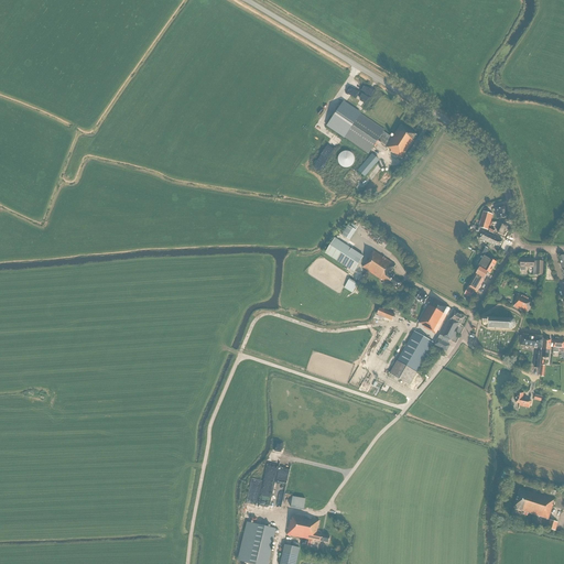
[(390,152),(402,160),(416,136),(400,126),(392,138),(383,132),(384,131),(343,102),(327,126),(369,154),(377,141),(386,147),(386,148),(391,151),(390,152)]
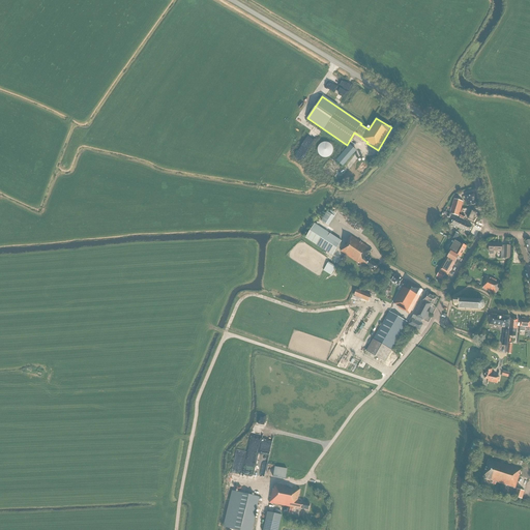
[(325,143),(324,143),(322,143),(321,144),(320,144),(319,145),(318,146),(318,148),(317,149),(317,151),(318,153),(319,154),(320,155),(321,157),(322,157),(324,158),(325,158),(327,158),(329,157),(330,156),(331,155),(332,153),(333,151),(333,150),(332,148),(332,147),(331,145),(330,144),(328,143),(327,143),(325,143)]
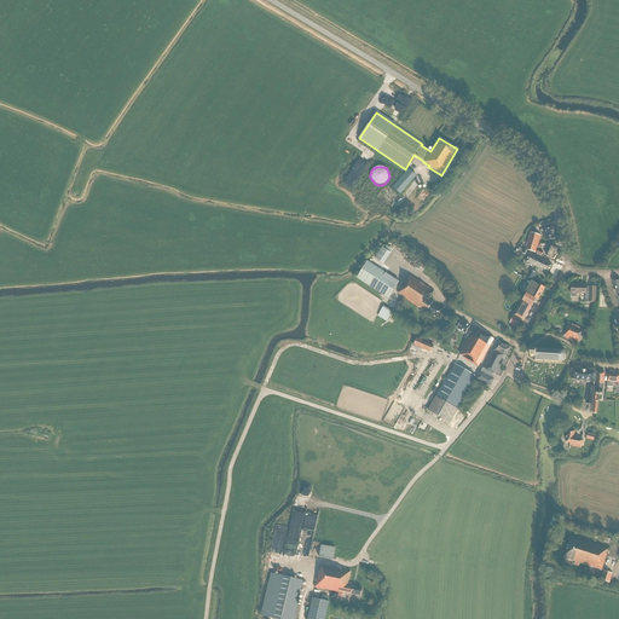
[(392,187),(400,195),(416,175),(409,169),(392,187)]
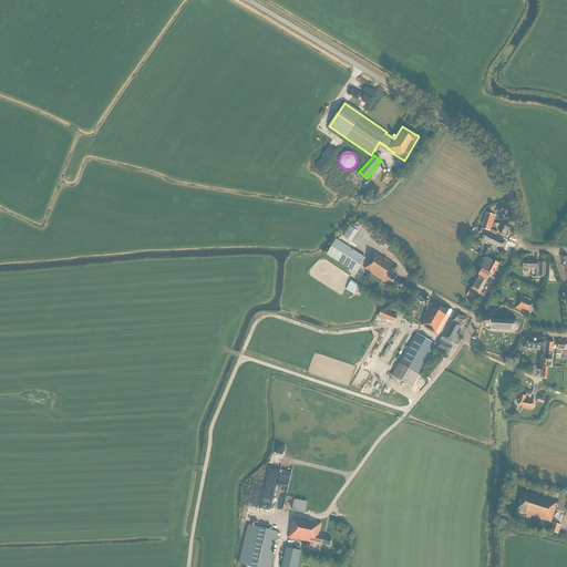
[(354,192),(366,179),(354,169),(343,182),(354,192)]
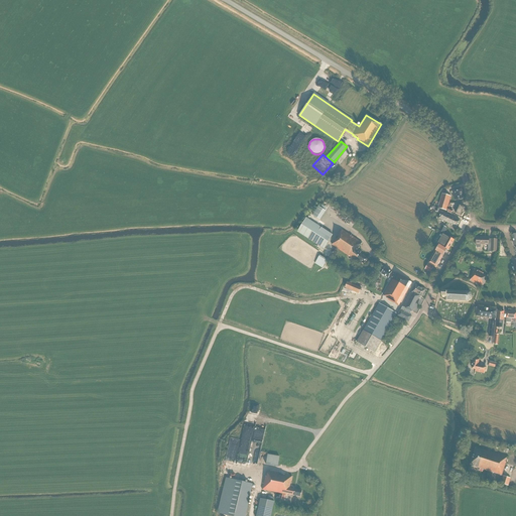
[(455,201),(463,199),(462,188),(453,190),(454,196),(455,201)]
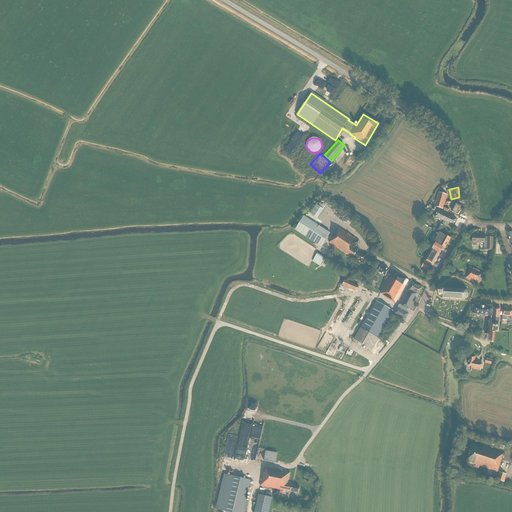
[(430,203),(430,205),(435,207),(443,209),(447,195),(439,192),(436,204),(430,203)]
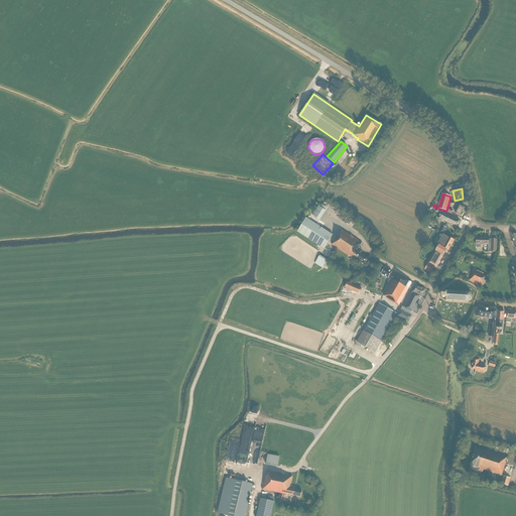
[(454,211),(457,212),(456,214),(462,217),(464,214),(463,213),(465,208),(460,205),(459,208),(456,207),(454,211)]
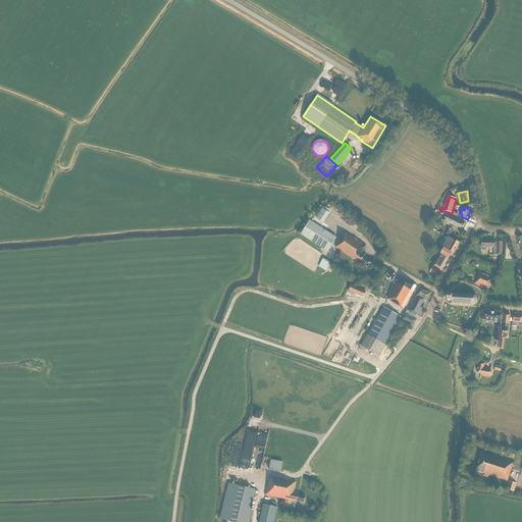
[(322,209),(317,218),(323,222),(329,213),(322,209)]
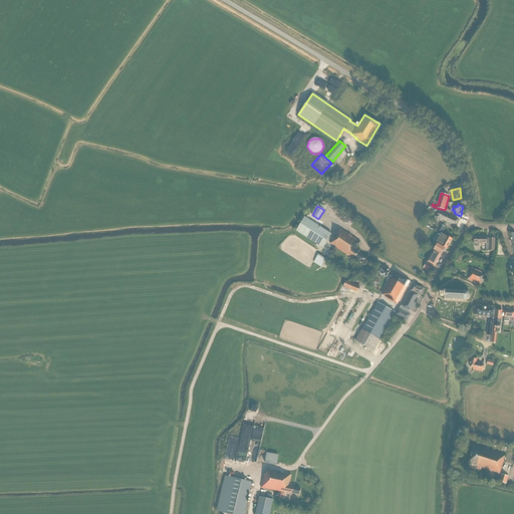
[(450,224),(450,225),(454,227),(455,226),(458,220),(440,211),(437,218),(450,224)]
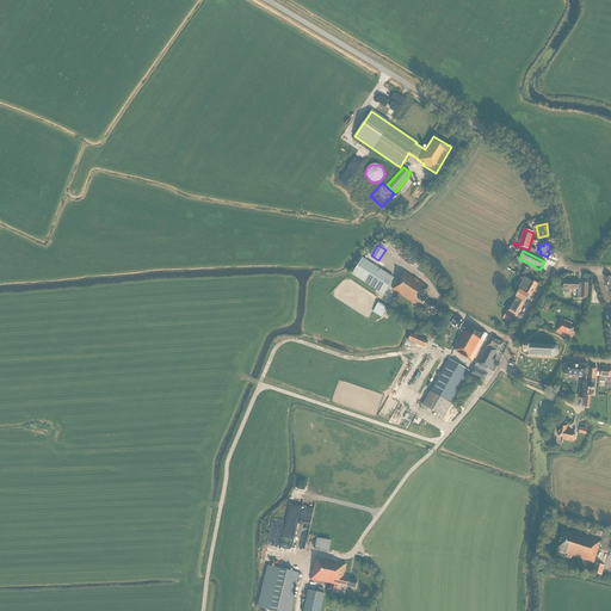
[(378,271),(381,267),(363,257),(352,273),(382,294),(390,282),(386,278),(387,276),(378,271)]
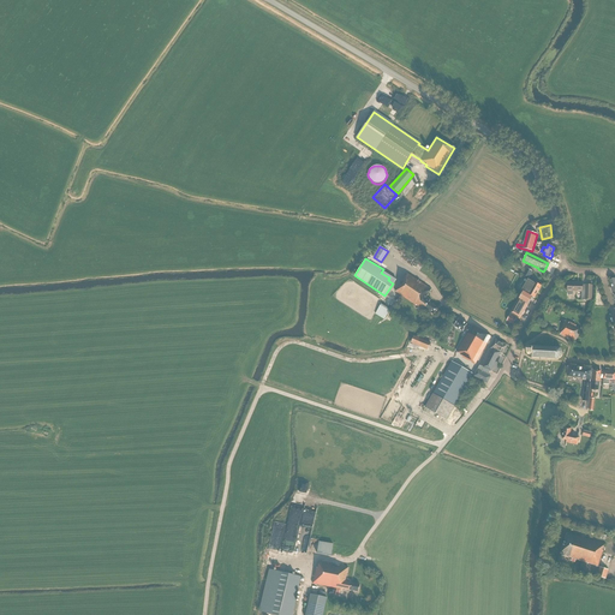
[(427,297),(431,290),(407,274),(395,292),(416,305),(424,310),(425,309),(434,315),(437,308),(429,303),(430,300),(427,297)]
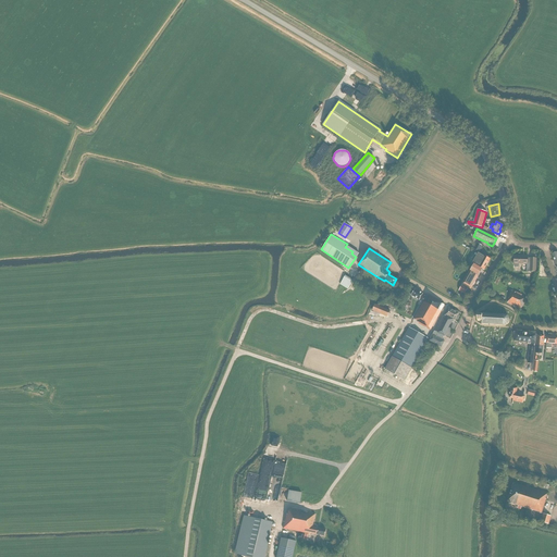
[(484,270),(491,259),(484,256),(484,257),(478,254),(471,265),(473,265),(470,271),(462,284),(471,289),(482,269),(484,270)]
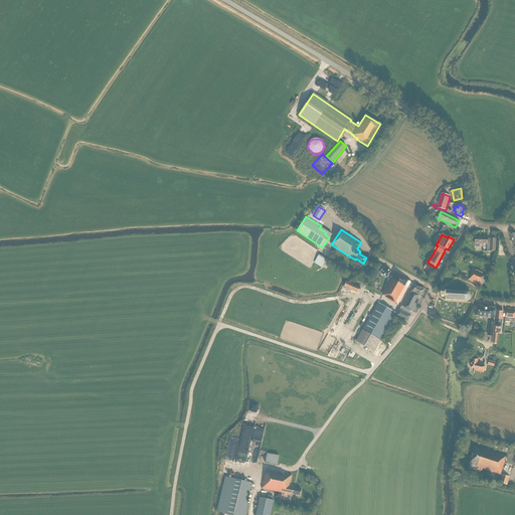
[(496,251),(496,241),(496,239),(488,238),(488,237),(476,237),(476,244),(476,246),(477,247),(479,247),(480,246),(480,244),(487,244),(487,251),(496,251)]
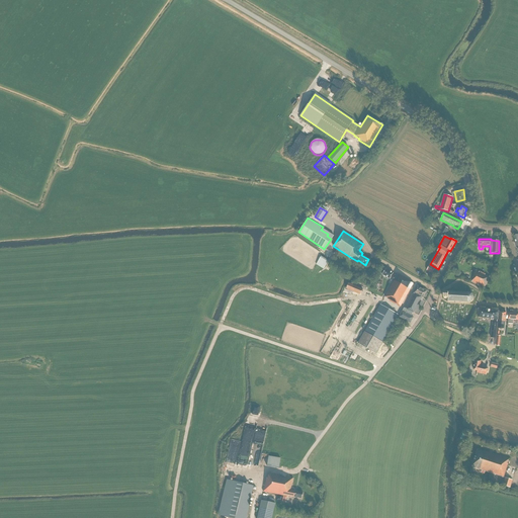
[(329,261),(321,256),(317,265),(324,269),(329,261)]
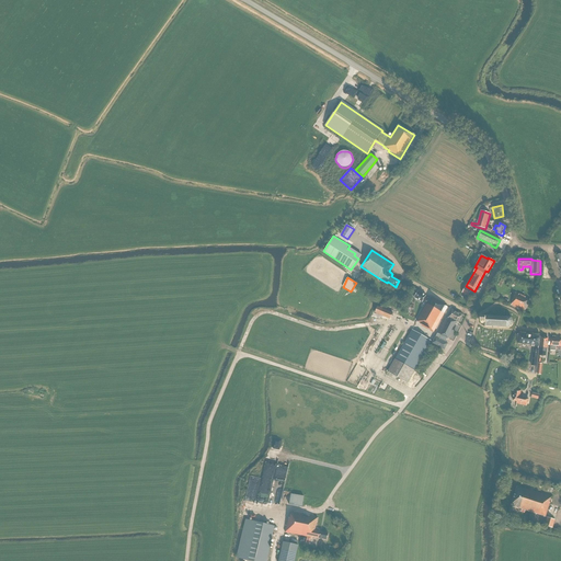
[(416,321),(422,324),(421,325),(433,333),(448,307),(431,297),(430,299),(425,297),(426,296),(419,292),(414,298),(415,298),(415,299),(418,300),(419,300),(422,302),(423,301),(427,304),(416,321)]
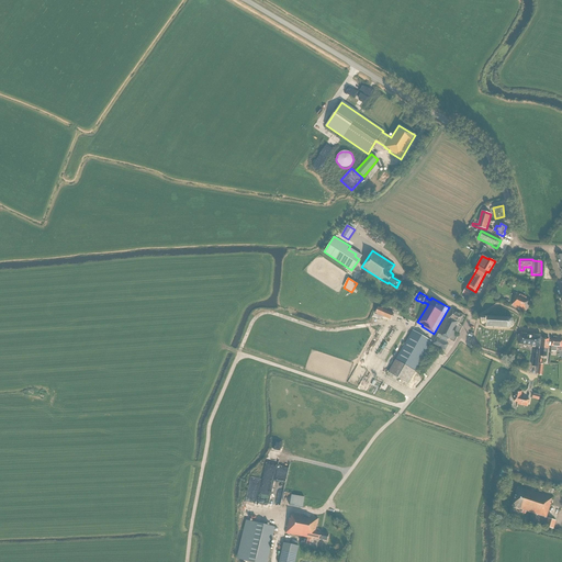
[(513,301),(514,302),(512,305),(526,312),(531,300),(517,293),(513,301)]
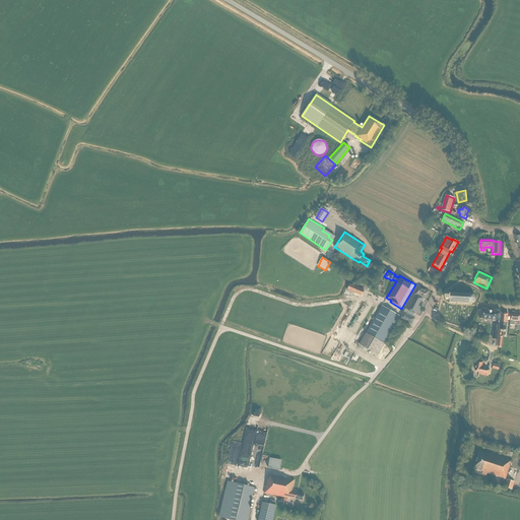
[(364,289),(350,284),(348,289),(362,296),(364,289)]
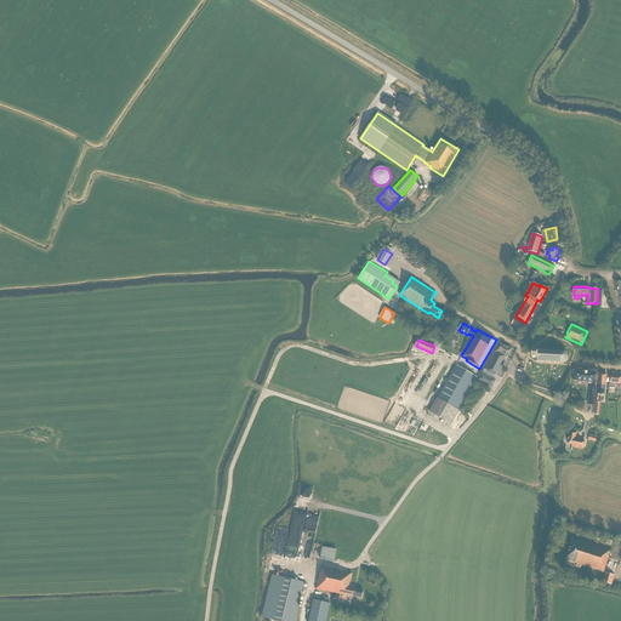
[(495,353),(503,358),(503,359),(507,360),(512,349),(501,343),(495,353)]
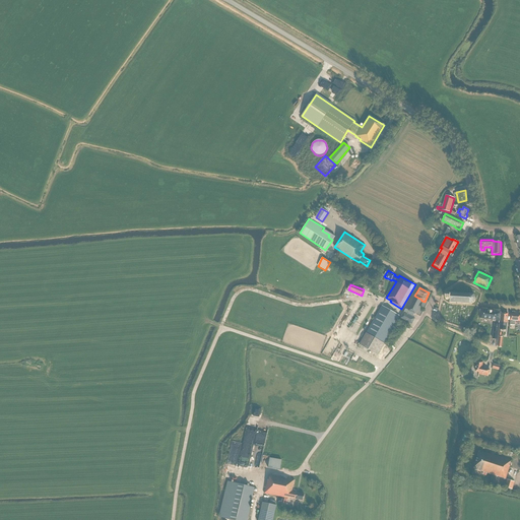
[(474,302),(474,301),(474,300),(474,299),(474,298),(474,297),(473,296),(472,295),(471,295),(471,294),(470,294),(450,293),(450,295),(446,295),(446,300),(450,300),(450,303),(470,304),(471,304),(472,303),(473,303),(473,302),(474,302)]
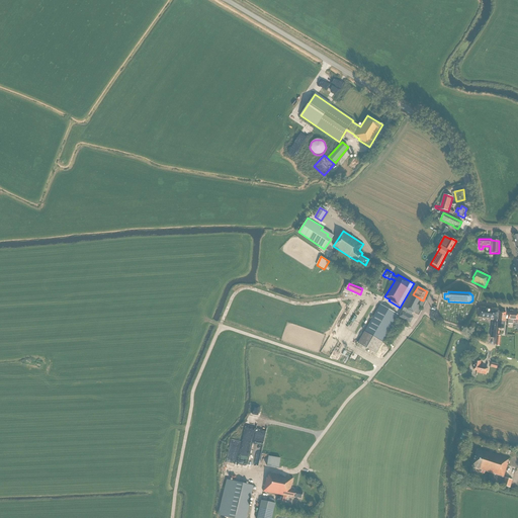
[(414,313),(420,299),(420,298),(413,294),(412,294),(405,309),(404,308),(402,313),(400,317),(411,323),(413,318),(411,317),(413,313),(414,313)]
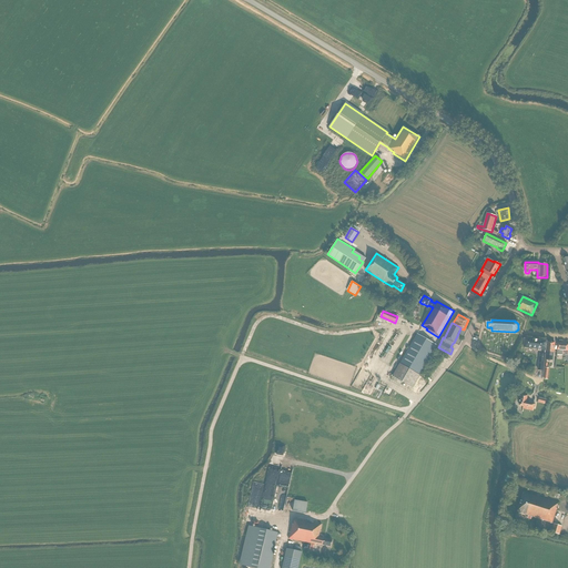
[(417,334),(393,376),(413,388),(437,345),(417,334)]
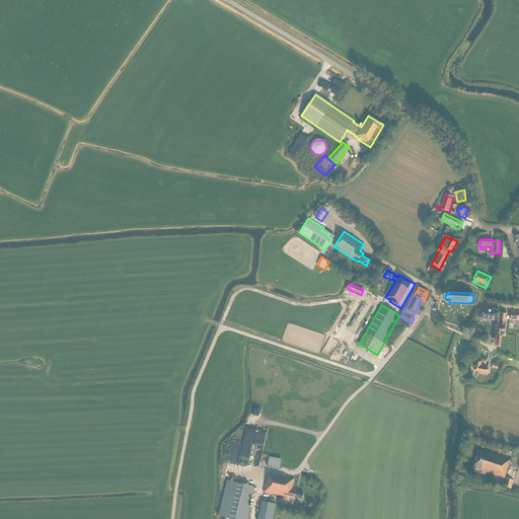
[(500,312),(479,310),(478,317),(499,320),(500,312)]
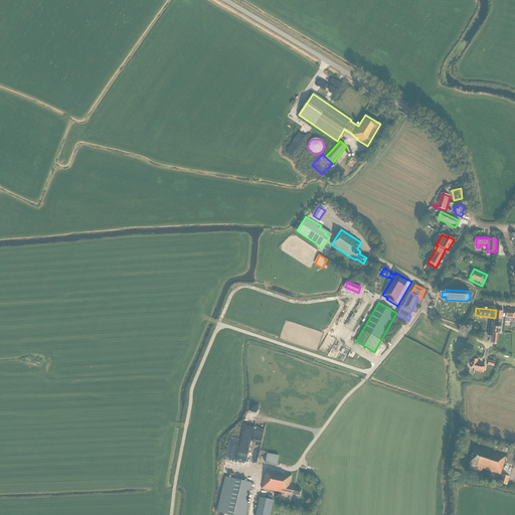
[(512,321),(512,322),(514,322),(514,320),(514,311),(506,311),(505,322),(510,322),(510,320),(512,321)]
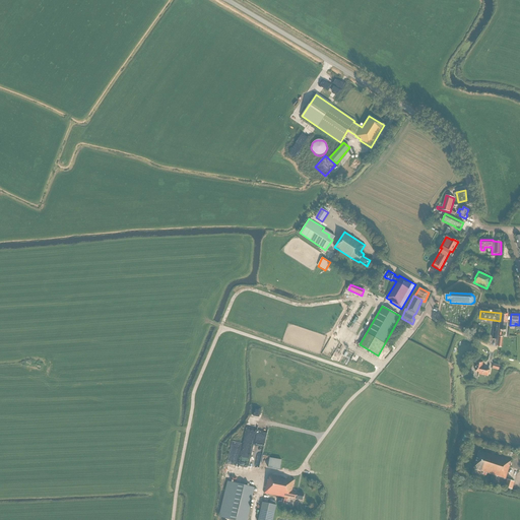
[(478,375),(488,377),(488,375),(489,375),(490,371),(481,369),(483,363),(477,362),(475,372),(479,373),(478,375)]
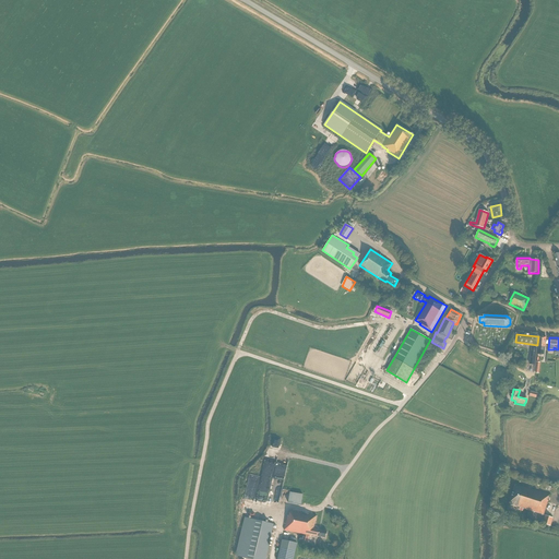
[(269,504),(275,506),(282,480),(264,476),(258,500),(270,503),(269,504)]
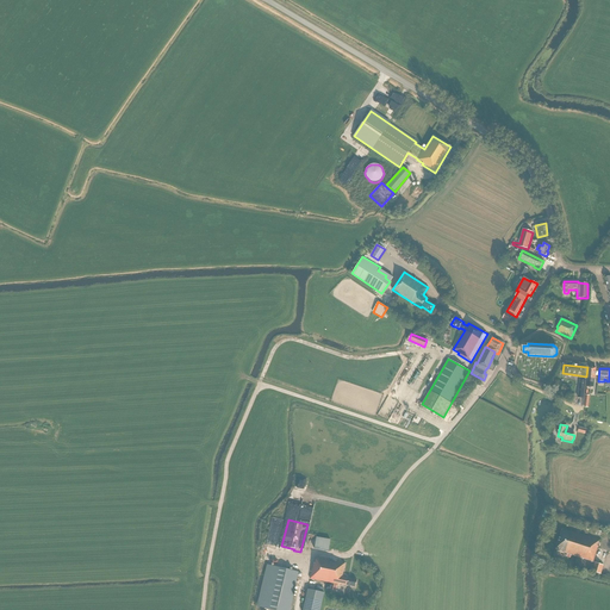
[(565,553),(593,562),(598,547),(598,546),(599,541),(577,533),(577,534),(562,529),(556,549),(565,552),(565,553)]
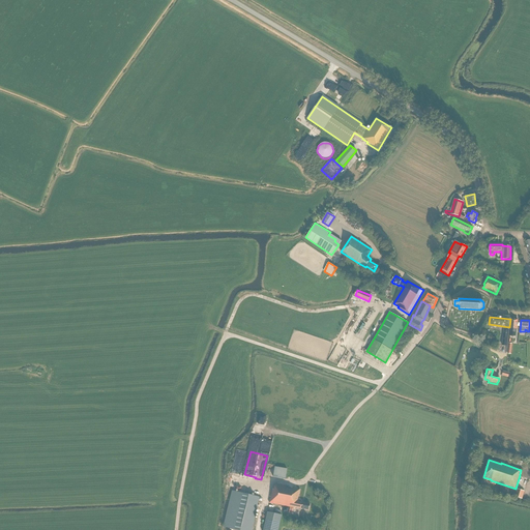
[(274,467),(272,477),(285,479),(287,469),(274,467)]
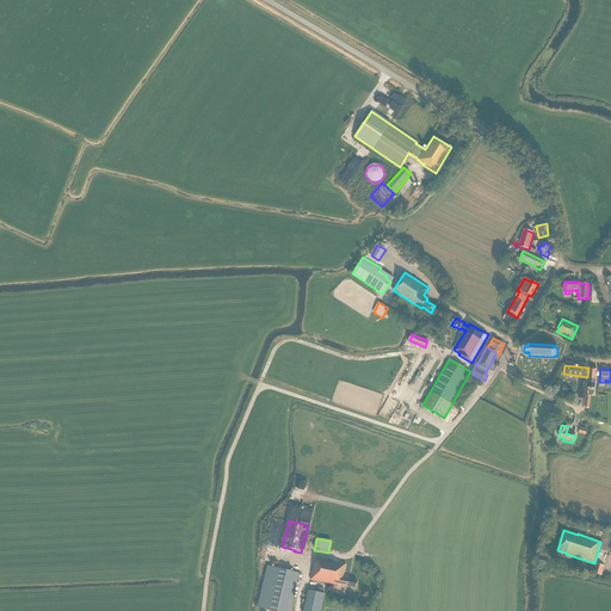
[(328,561),(318,559),(316,565),(314,563),(312,580),(340,586),(341,585),(356,588),(357,581),(343,578),(346,565),(337,562),(338,559),(329,557),(328,561)]
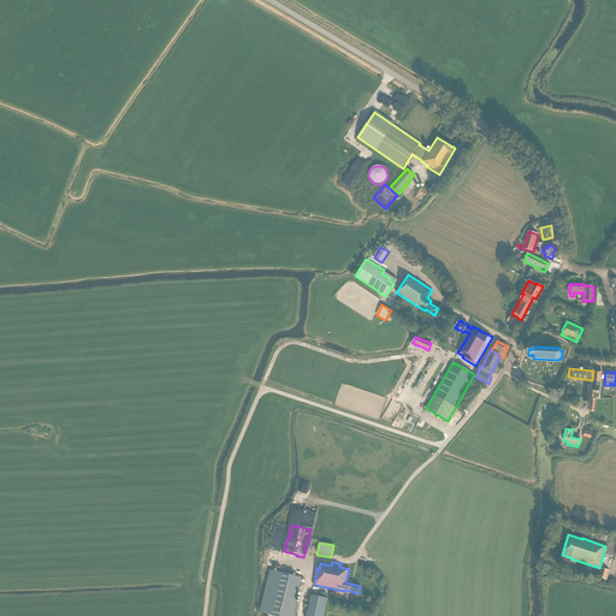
[(598,578),(599,578),(598,581),(603,582),(603,579),(606,580),(610,572),(602,568),(598,578)]
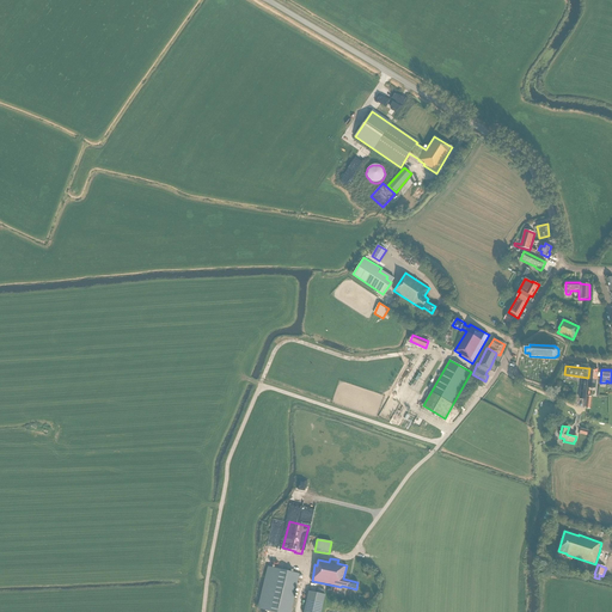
[(289,611),(299,575),(268,567),(258,609),(271,611),(289,611)]
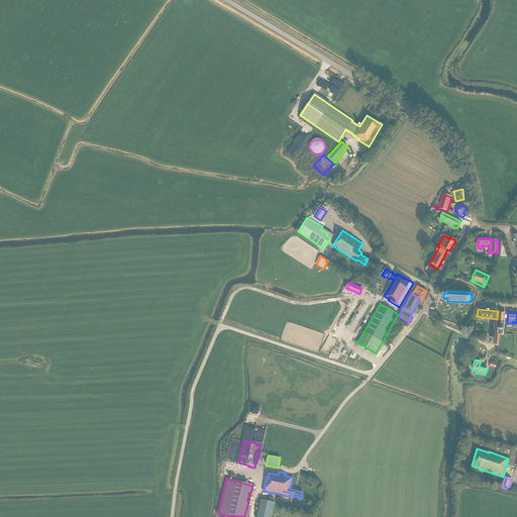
[(271,516),(275,503),(260,499),(255,516),(271,516)]
